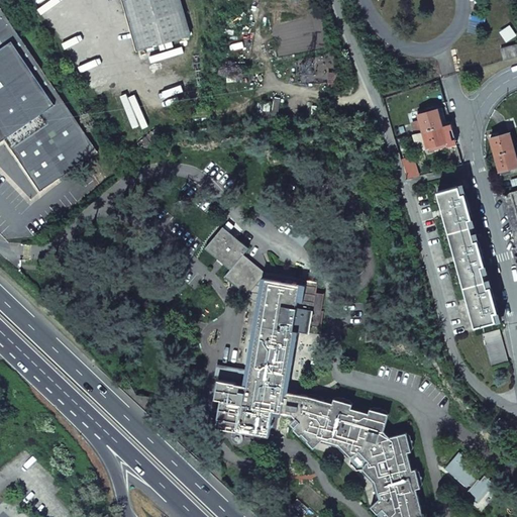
[(179,0),(121,0),(136,52),(190,36),(179,0)]
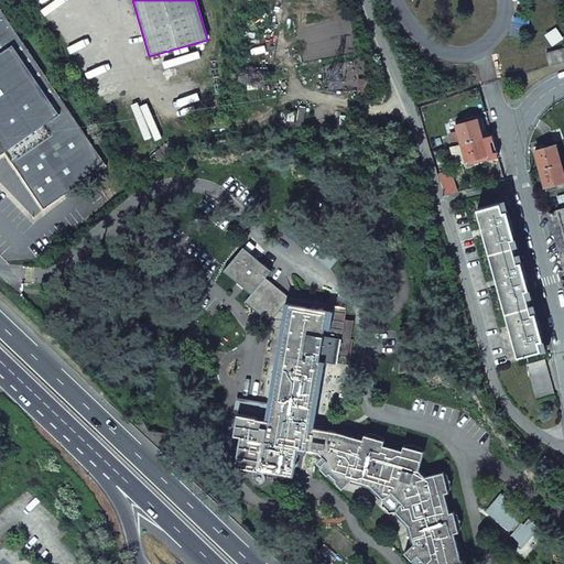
[(0,7),(0,154),(6,151),(44,207),(107,165),(0,7)]
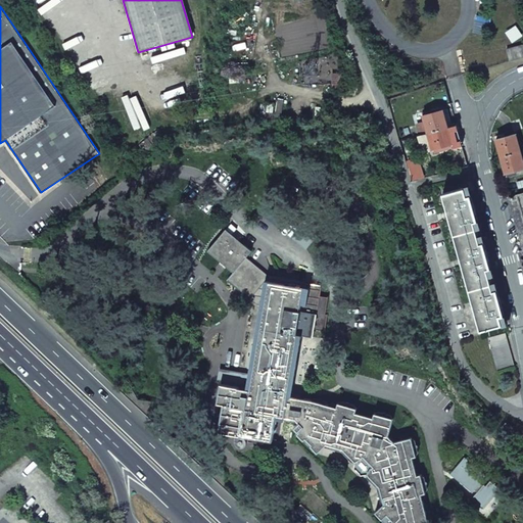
[(507,50),(510,61),(522,57),(522,45),(522,46),(507,50)]
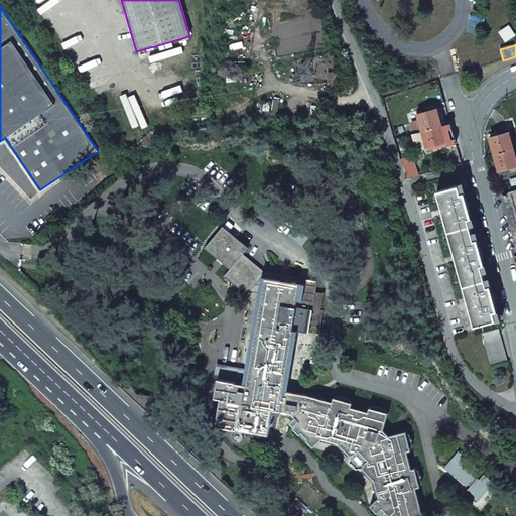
[(436,109),(441,126),(446,125),(441,108),(436,109)]
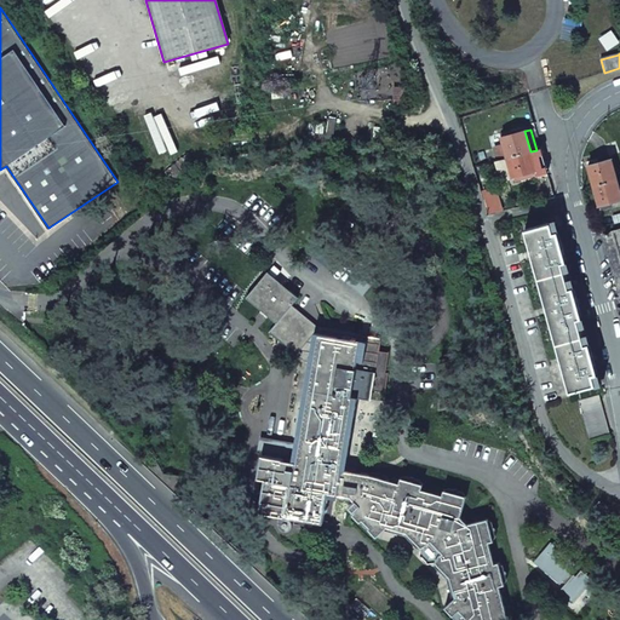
[(524,131),(501,137),(507,158),(530,151),(524,131)]
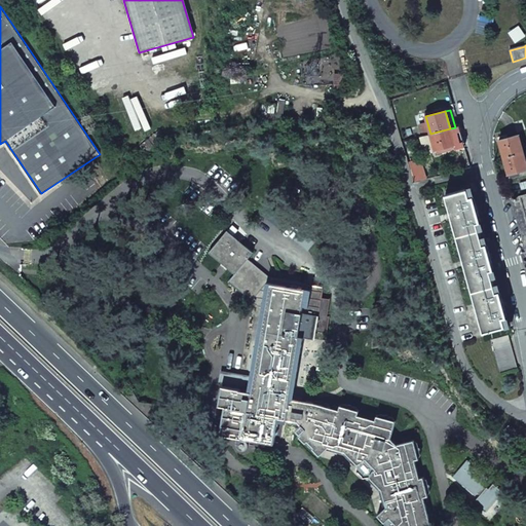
[(420,124),(423,136),(430,134),(427,122),(420,124)]
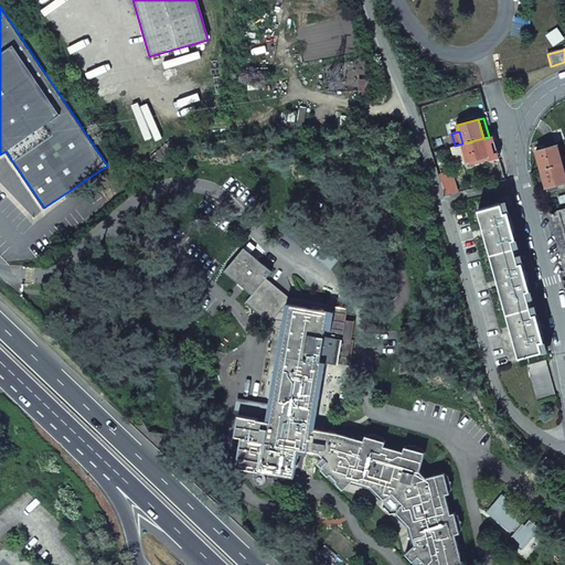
[(489,156),(468,161),(469,166),(494,158),(489,137),(483,138),(489,156)]
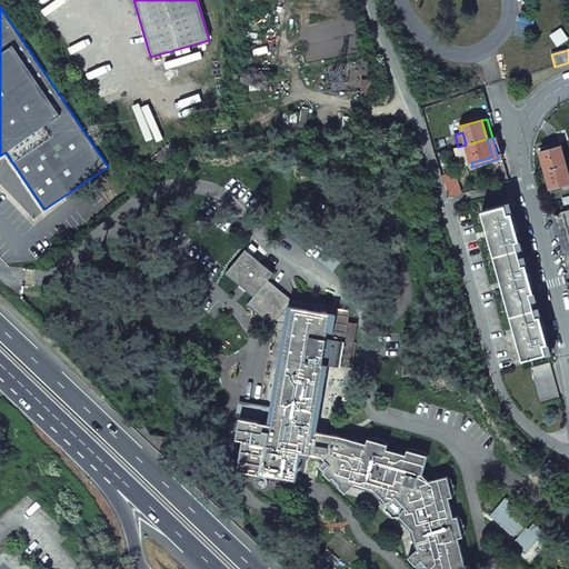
[(466,145),(471,162),(492,157),(487,139),(466,145)]
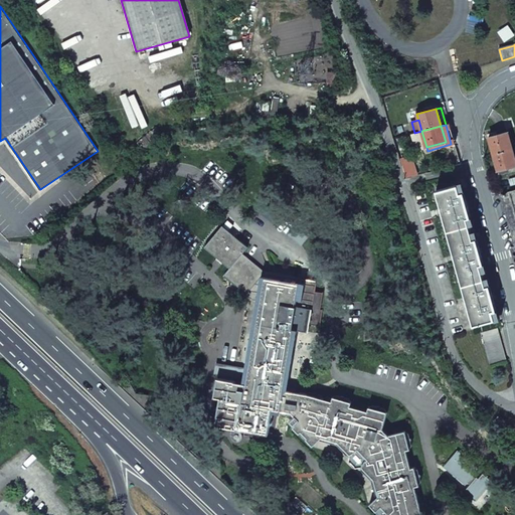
[(414,133),(417,143),(424,141),(421,131),(414,133)]
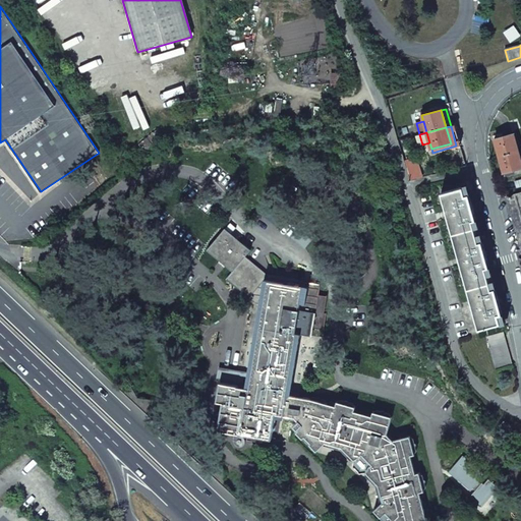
[(514,134),(495,139),(500,156),(519,151),(514,134)]
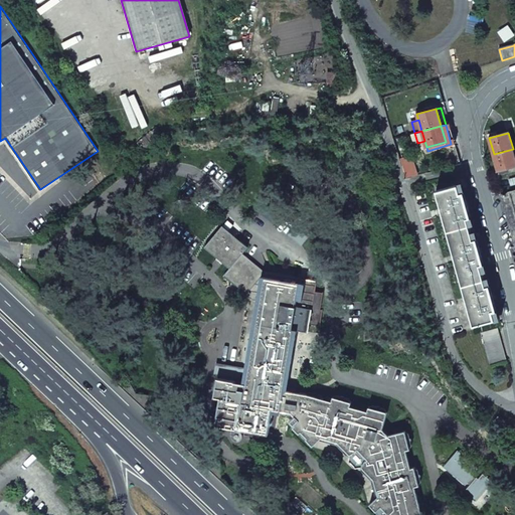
[(514,157),(513,149),(494,154),(498,170),(514,165),(514,157)]
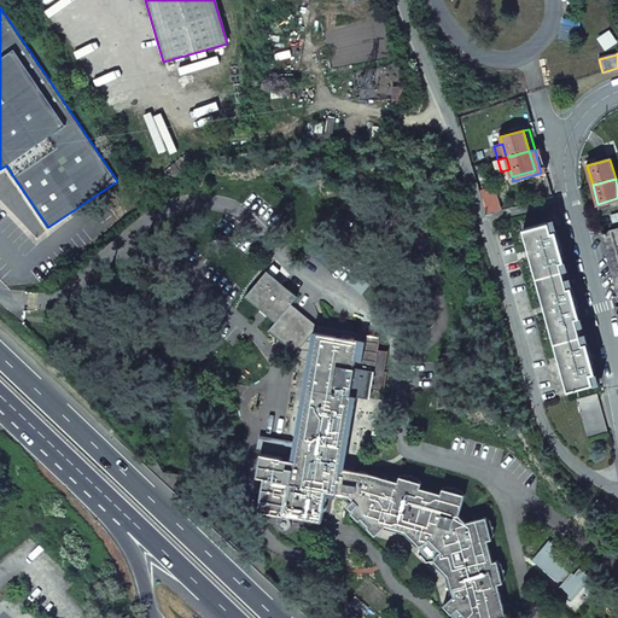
[(487,187),(490,208),(501,205),(497,186),(487,187)]
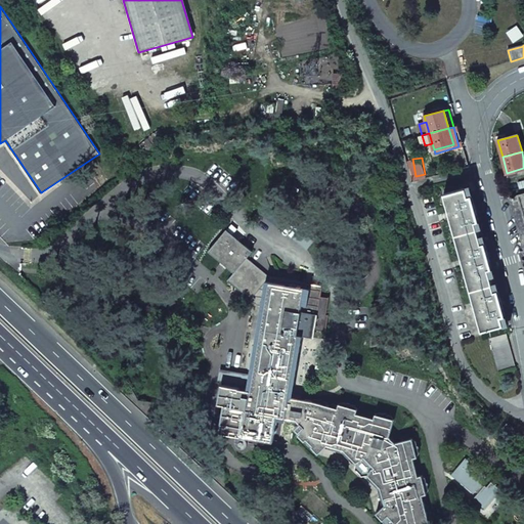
[(482,331),(503,324),(465,188),(444,194),(482,331)]
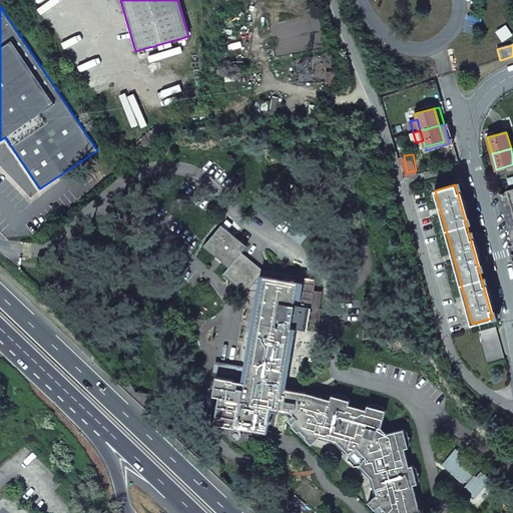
[(512,190),(499,194),(512,241),(512,246),(510,247),(512,258),(512,190)]
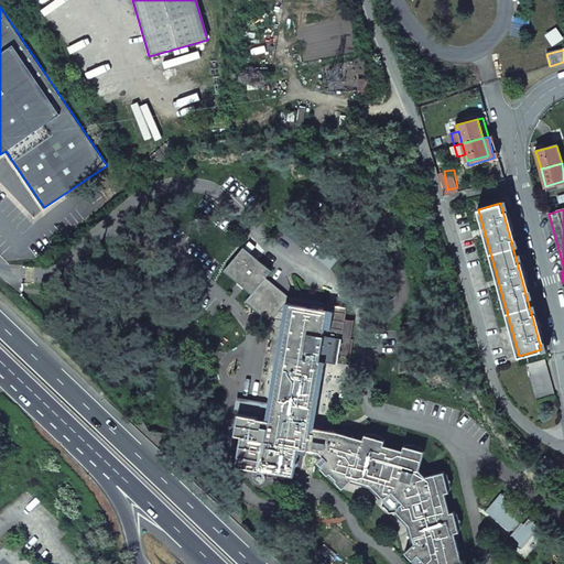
[(271,271),(243,247),(224,271),(251,293),(251,294),(266,278),(271,271)]
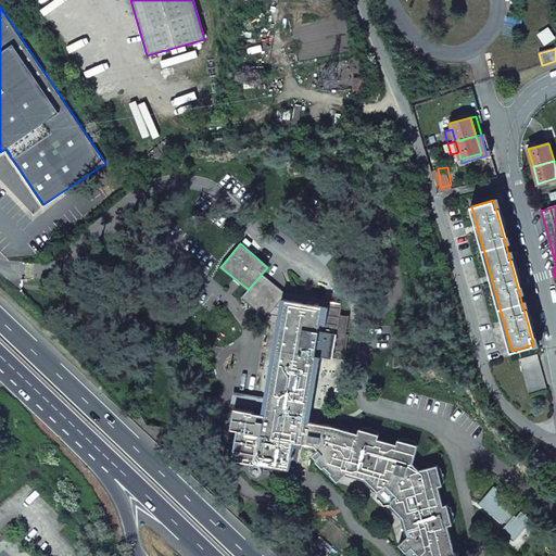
[(308,420),(318,365),(319,356),(331,358),(332,350),(345,352),(348,335),(345,335),(349,316),(340,315),(341,306),(340,306),(341,303),(286,293),(262,274),(248,290),(248,289),(241,298),(272,321),(278,323),(269,373),(272,374),(270,381),(268,380),(263,413),(266,414),(262,433),(294,440),(294,444),(303,446),(303,443),(306,420),(308,420)]
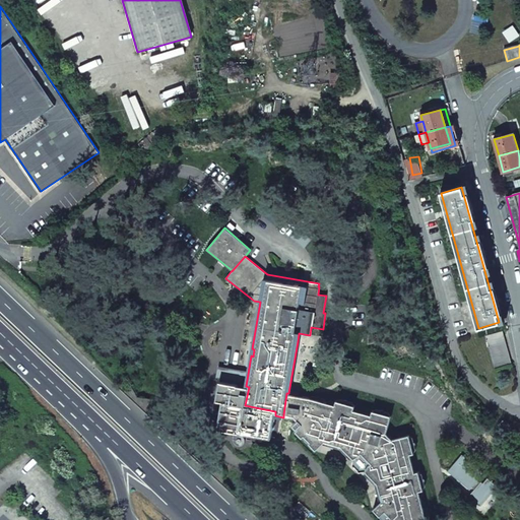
[(495,369),(511,364),(502,332),(485,337),(495,369)]
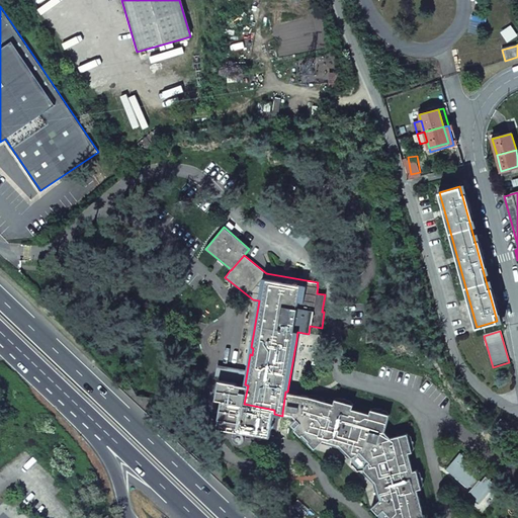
[(217,427),(240,431),(239,431),(237,432),(236,432),(234,433),(233,436),(233,438),(234,440),(236,442),(238,443),(240,443),(241,443),(243,442),(244,440),(245,437),(244,435),(242,433),(240,432),(270,437),(271,429),(274,426),(273,422),(274,414),(274,410),(244,404),(248,385),(245,384),(237,383),(237,382),(219,379),(216,399),(222,400),(217,427)]
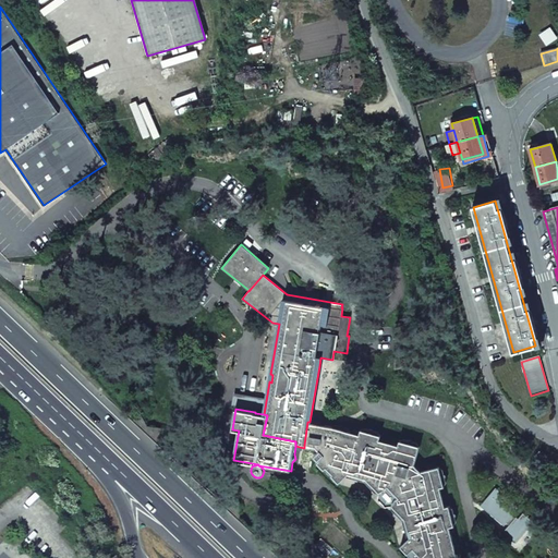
[(367,478),(379,492),(378,498),(386,506),(393,505),(405,518),(411,536),(401,545),(409,554),(410,553),(415,557),(445,557),(458,555),(450,526),(455,525),(450,505),(445,506),(440,487),(445,486),(439,465),(434,466),(434,463),(433,460),(431,457),(428,455),(425,452),(422,451),(419,450),(420,446),(399,440),(398,445),(379,439),(380,435),(361,429),(360,434),(330,426),(310,422),(307,422),(304,445),(316,447),(324,455),(316,461),(324,470),(326,468),(332,474),(331,475),(339,483),(349,473),(367,478)]
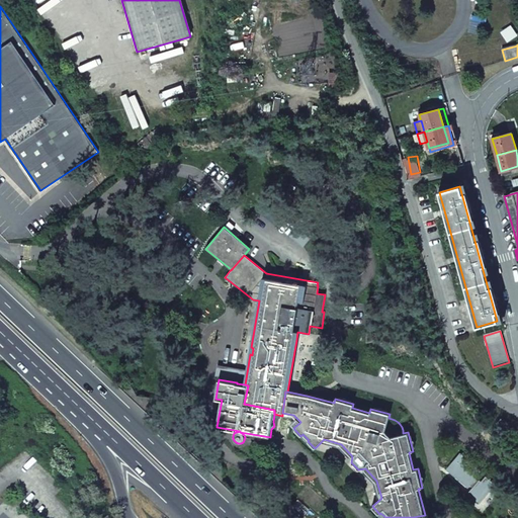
[(482,472),(460,454),(454,461),(457,463),(450,471),(469,489),(472,486),(476,488),(468,496),(479,504),(496,484),(487,477),(483,482),(481,480),(479,482),(477,479),(482,472)]
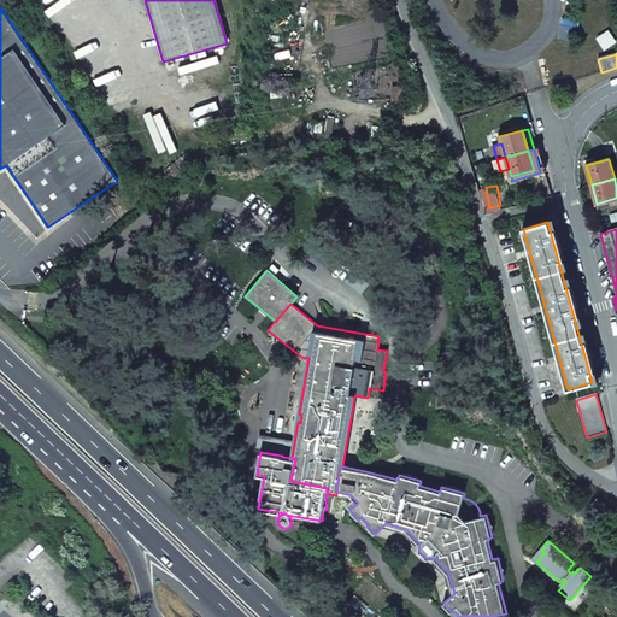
[(536,562),(545,552),(541,550),(533,559),(536,562)]
